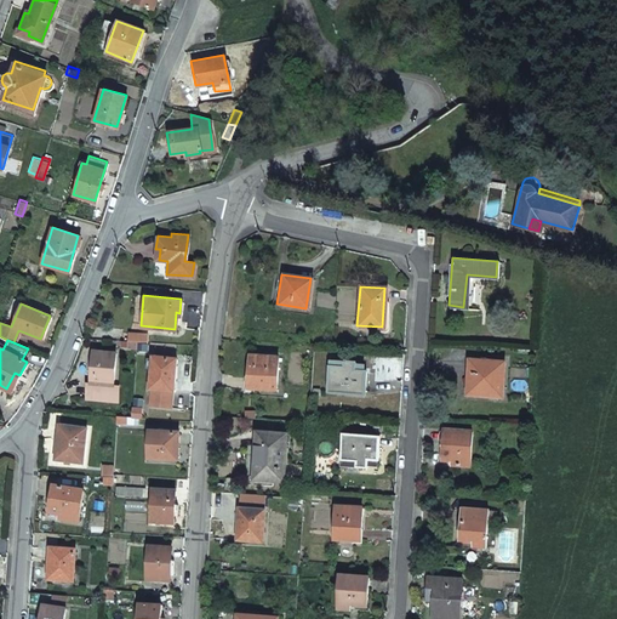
[(85,381),(84,397),(115,398),(116,384),(112,382),(113,351),(91,350),(89,381),(85,381)]
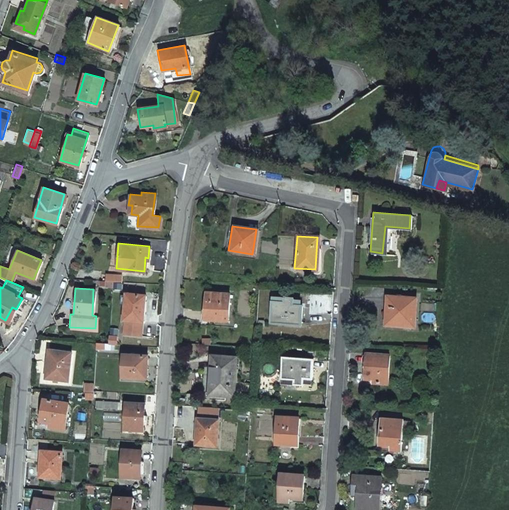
[(145,294),(125,293),(124,320),(125,320),(124,333),(141,334),(142,320),(143,320),(145,294)]
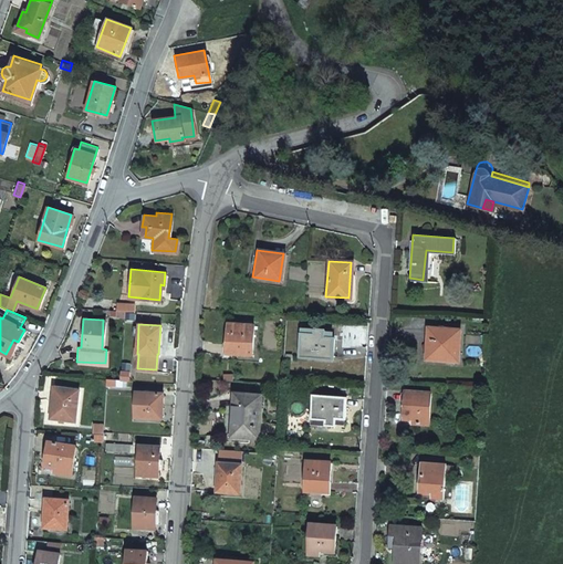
[(229,325),(226,355),(251,357),(253,327),(229,325)]
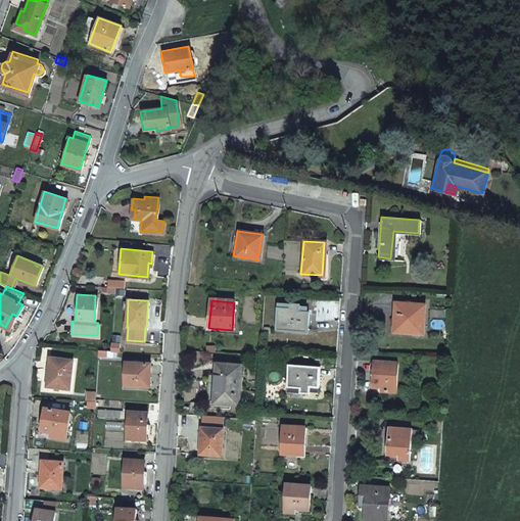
[(392,329),(421,331),(423,301),(394,300),(392,329)]
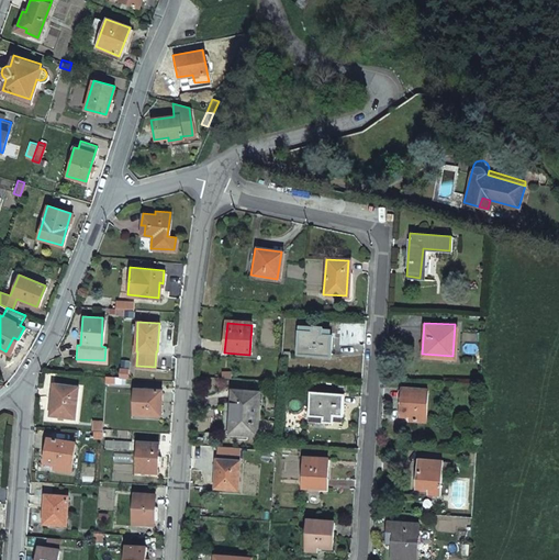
[(298,324),(295,354),(328,356),(330,335),(320,334),(320,327),(311,326),(311,325),(298,324)]
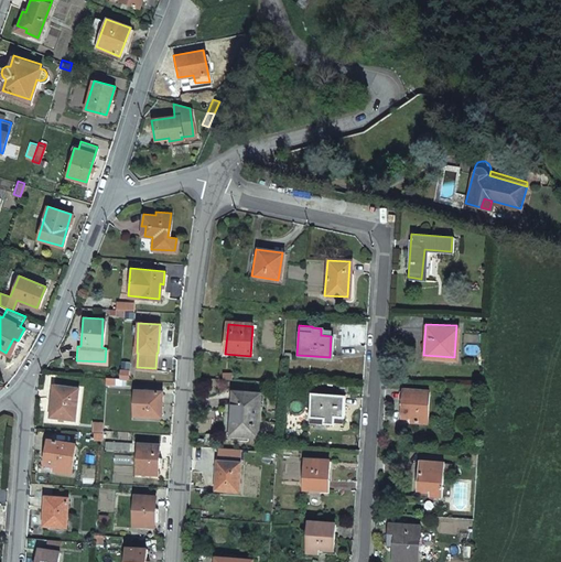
[(13,338),(6,353),(10,355),(18,341),(13,338)]
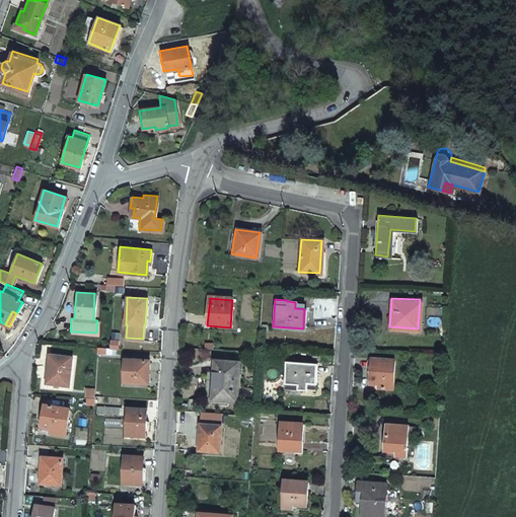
[(47,363),(45,382),(67,385),(71,357),(49,354),(48,363),(47,363)]
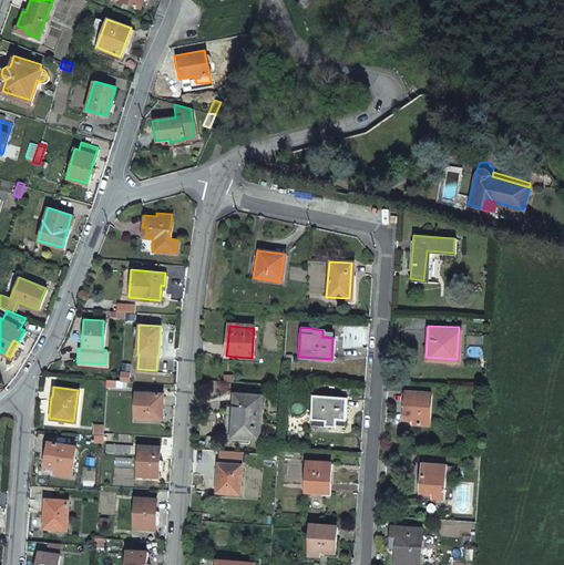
[(404,390),(402,418),(411,418),(411,422),(428,423),(430,391),(404,390)]
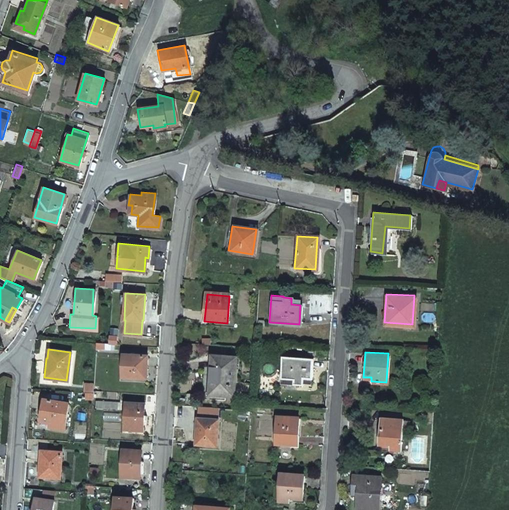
[(121,353),(121,377),(145,377),(146,354),(121,353)]
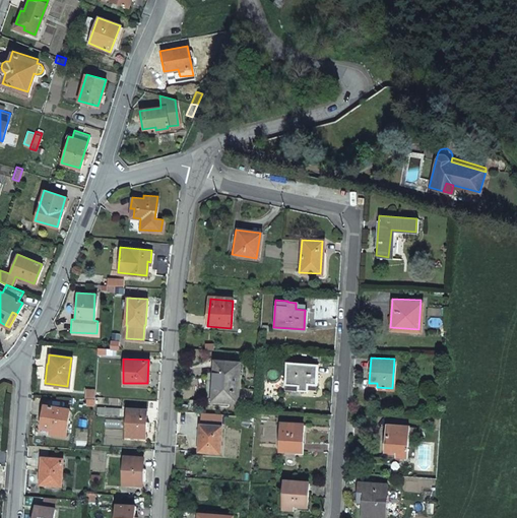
[(216,363),(213,391),(238,393),(240,365),(216,363)]
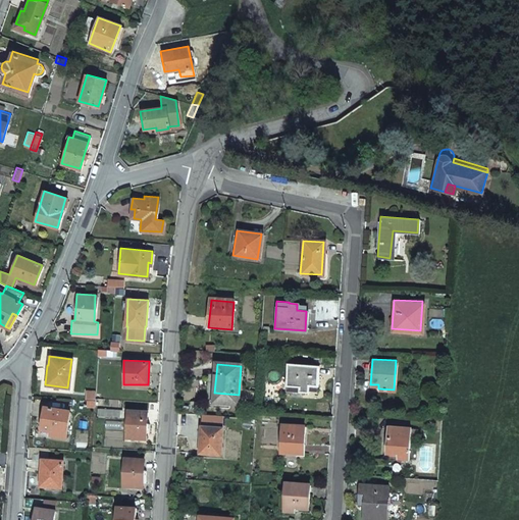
[(318,365),(288,364),(287,391),(307,392),(308,384),(317,384),(318,365)]
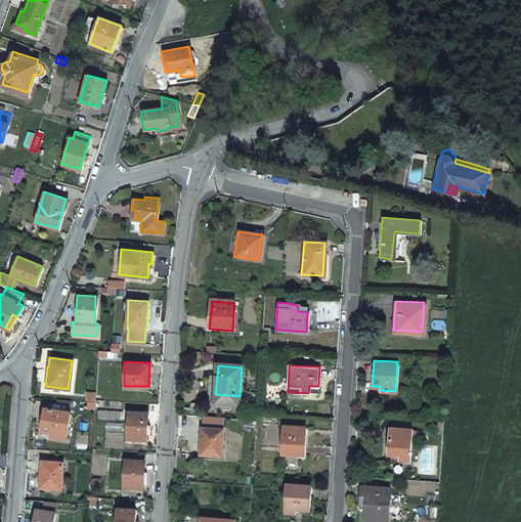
[(119,418),(119,409),(97,407),(97,416),(119,418)]
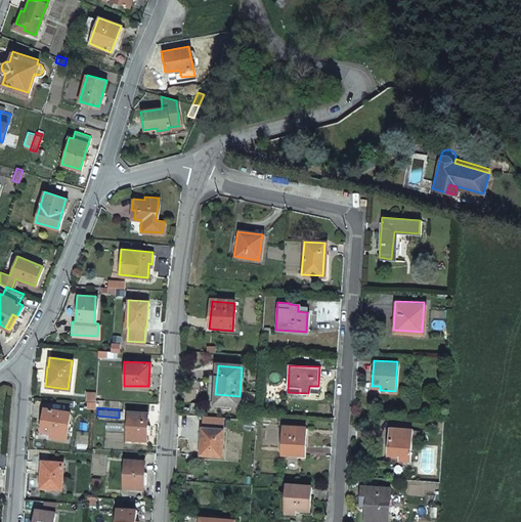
[(44,408),(41,430),(50,432),(49,437),(64,439),(69,412),(44,408)]
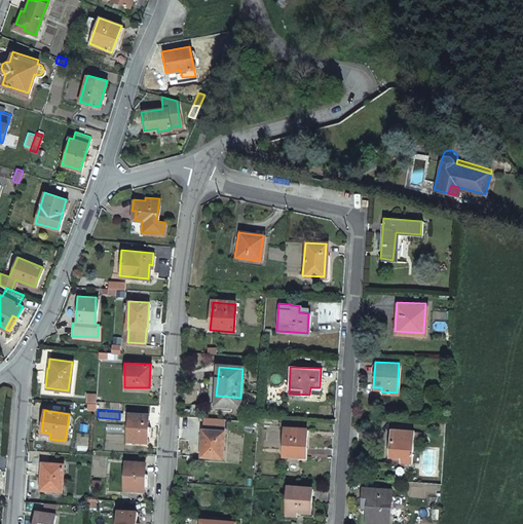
[(129,412),(127,440),(146,441),(148,413),(129,412)]
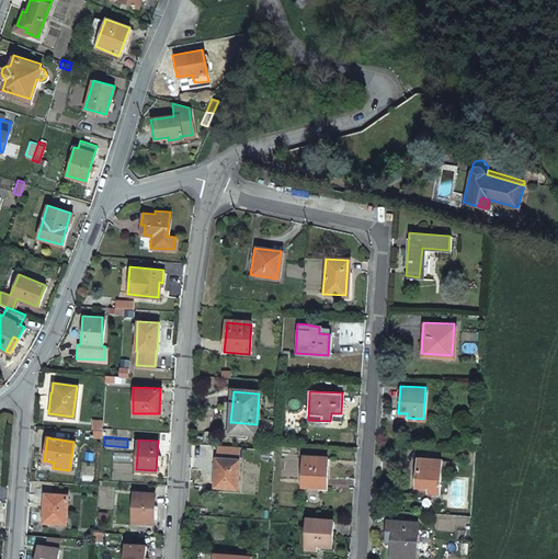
[(326,458),(300,457),(299,488),(322,488),(322,476),(325,476),(326,458)]
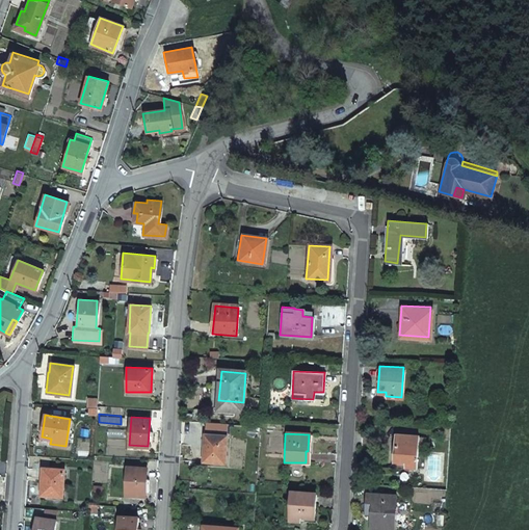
[(396,433),(395,459),(406,460),(406,465),(417,466),(419,434),(396,433)]
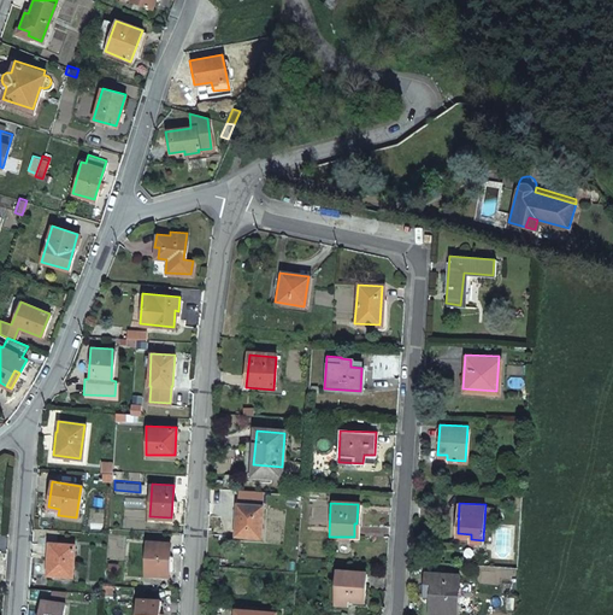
[(236,516),(235,537),(260,539),(261,508),(239,507),(239,517),(236,516)]
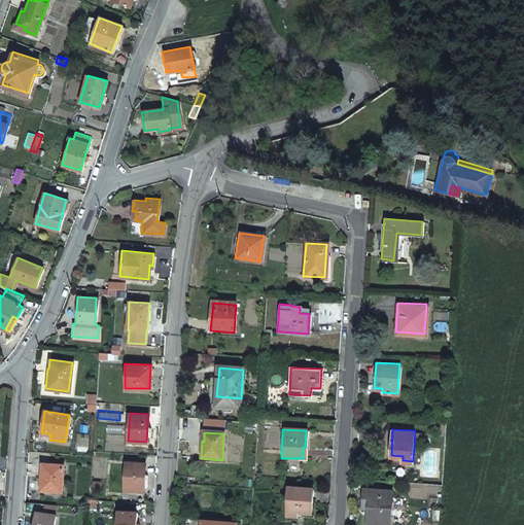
[(126,462),(125,489),(143,490),(144,462),(126,462)]
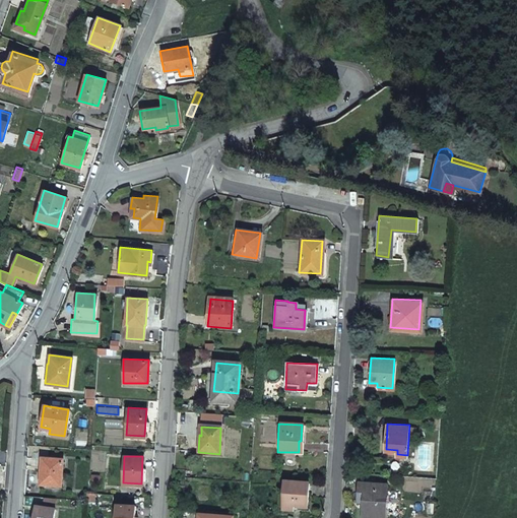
[(38,483),(60,486),(62,459),(41,458),(38,483)]
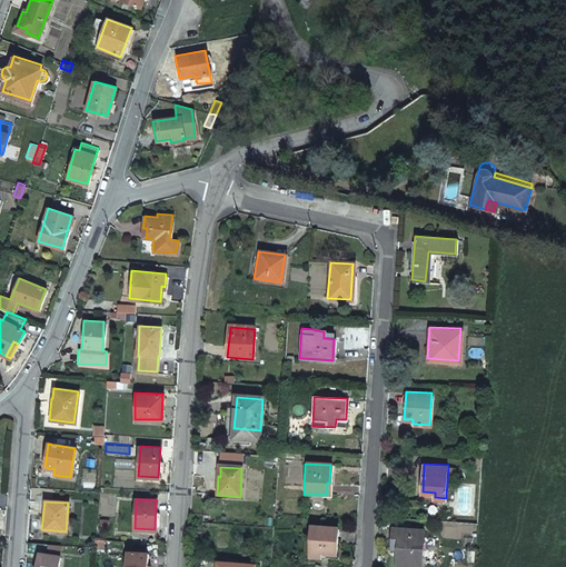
[(98,517),(98,530),(109,531),(109,517),(98,517)]
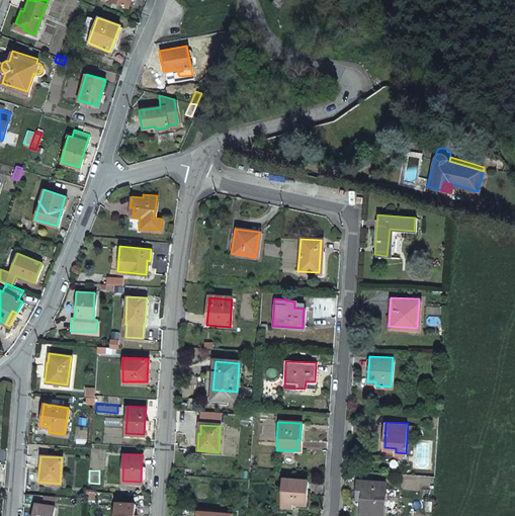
[(281,480),(279,507),(290,508),(291,504),(305,505),(306,482),(281,480)]
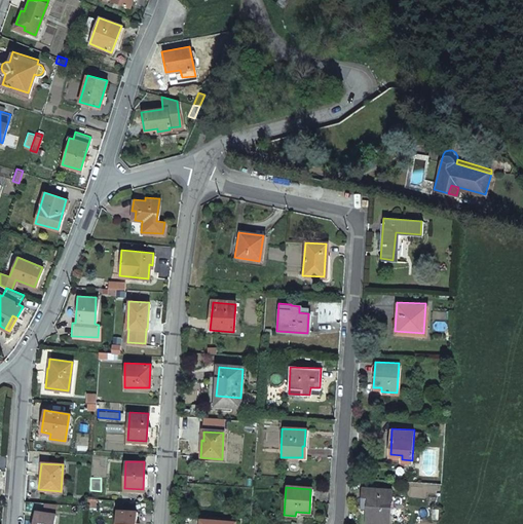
[(367,496),(366,506),(364,523),(385,523),(388,489),(362,487),(361,496),(367,496)]
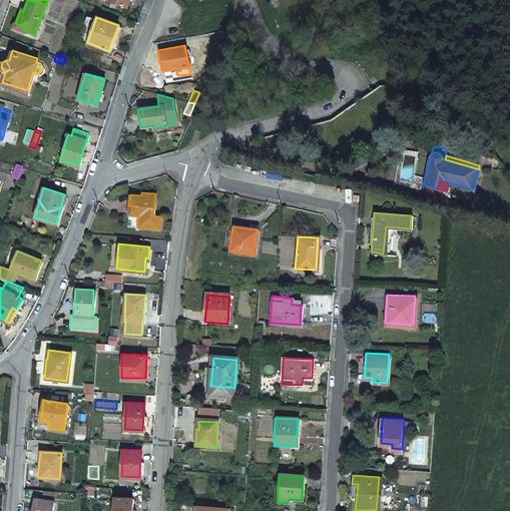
[(114,497),(113,510),(132,510),(133,497),(114,497)]
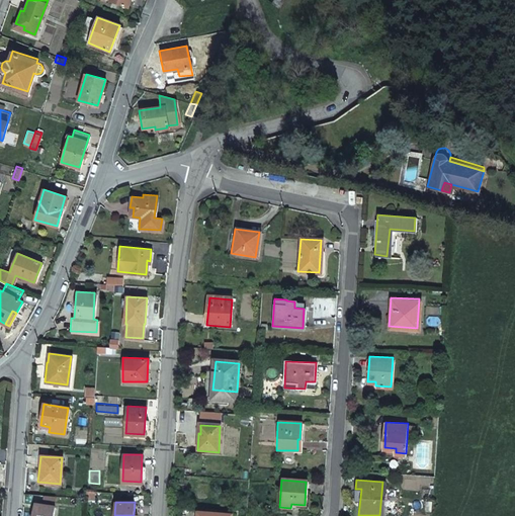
[(34,503),(32,515),(51,515),(53,506),(34,503)]
